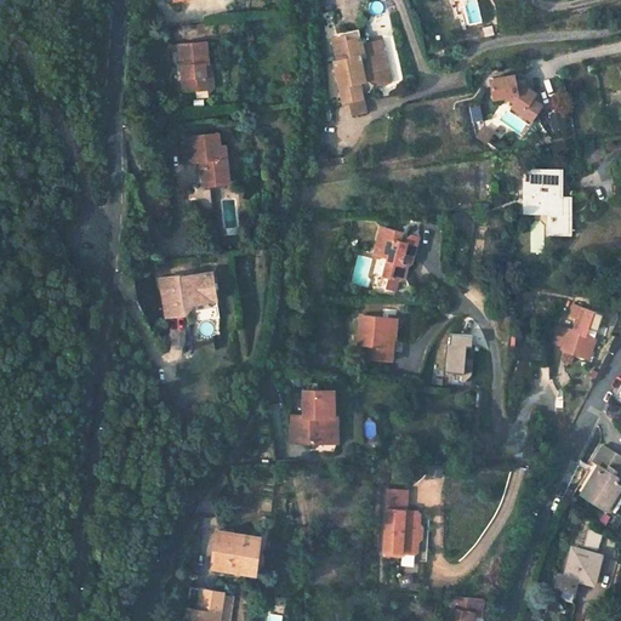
[(467,26),(480,22),(474,0),(468,0),(461,3),(467,26)]
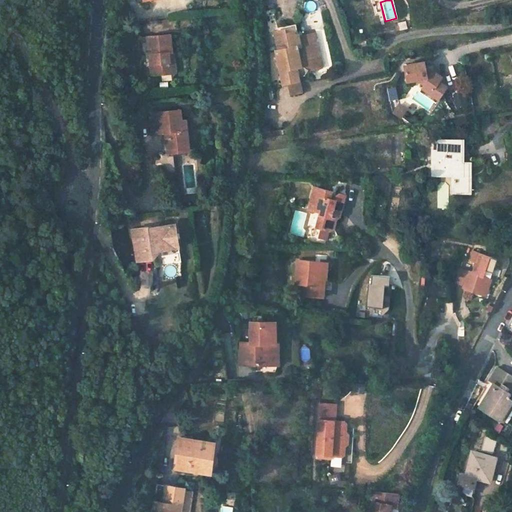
[(289,69),(294,68),(301,72),(308,71),(306,60),(313,59),(311,44),(308,45),(306,36),(293,38),(292,28),(270,32),(273,47),(269,48),(276,85),(280,84),(292,82),(291,78),(289,69)]
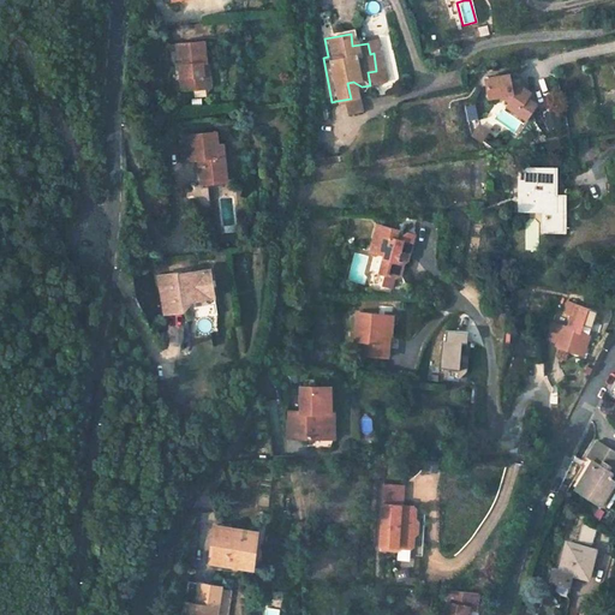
[(204,41),(177,43),(181,90),(204,88),(202,64),(207,63),(204,41)]
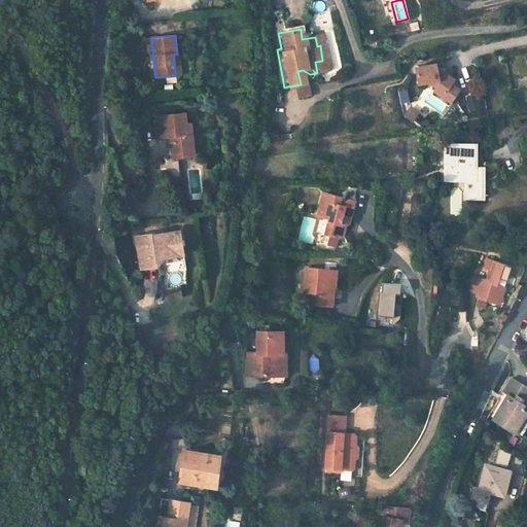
[(435,64),(416,68),(419,84),(429,82),(435,88),(445,94),(454,80),(436,69),(435,64)]
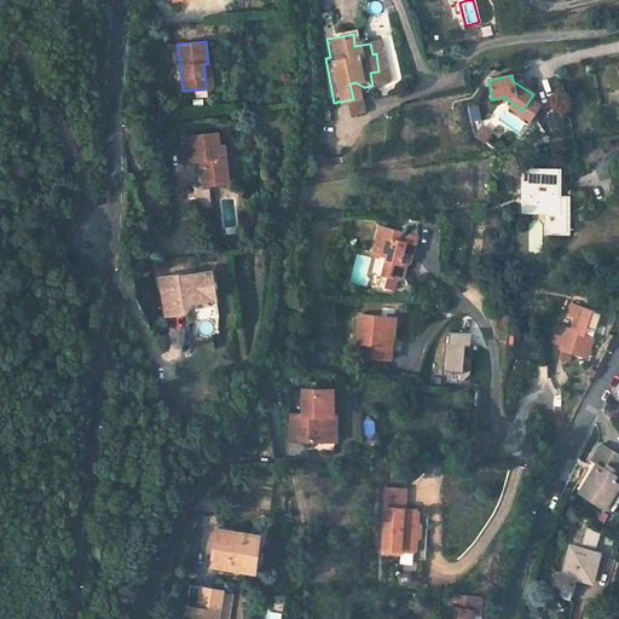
[(364,87),(356,82),(350,84),(352,94),(360,92),(364,87)]
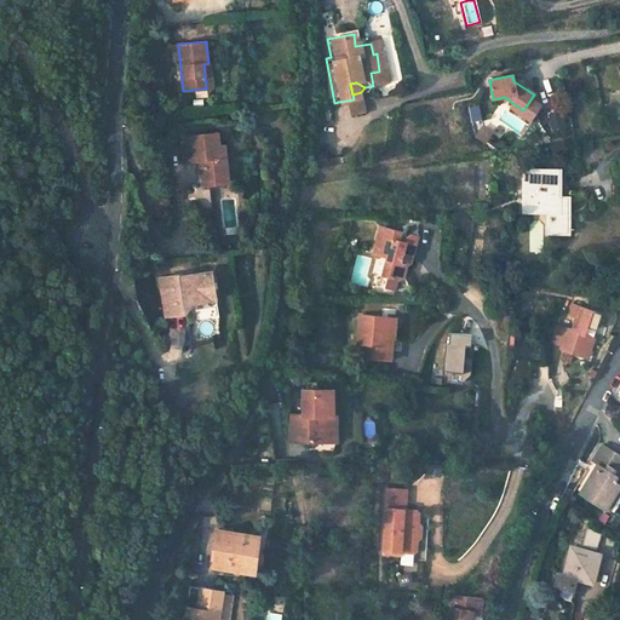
[(343,118),(357,114),(354,99),(339,102),(343,118)]
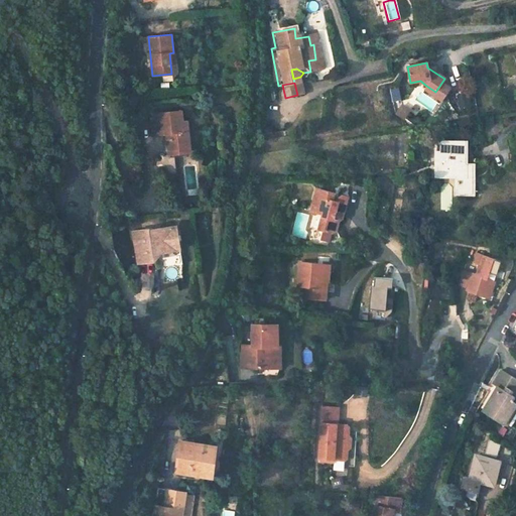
[(435,92),(426,86),(424,89),(441,100),(449,88),(441,83),(435,92)]
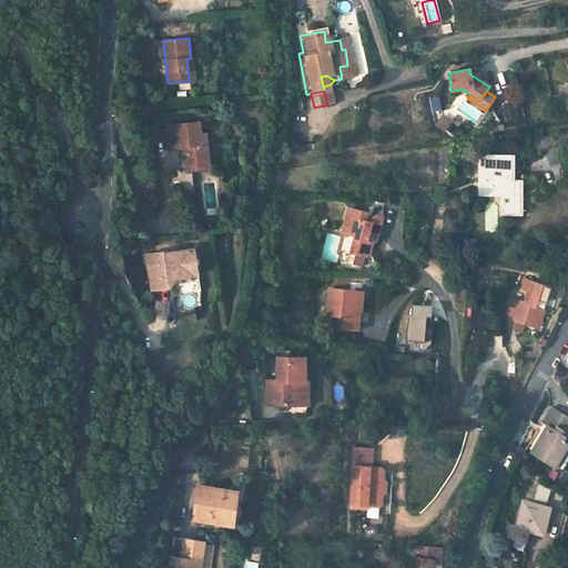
[(518,114),(514,101),(504,104),(508,118),(518,114)]
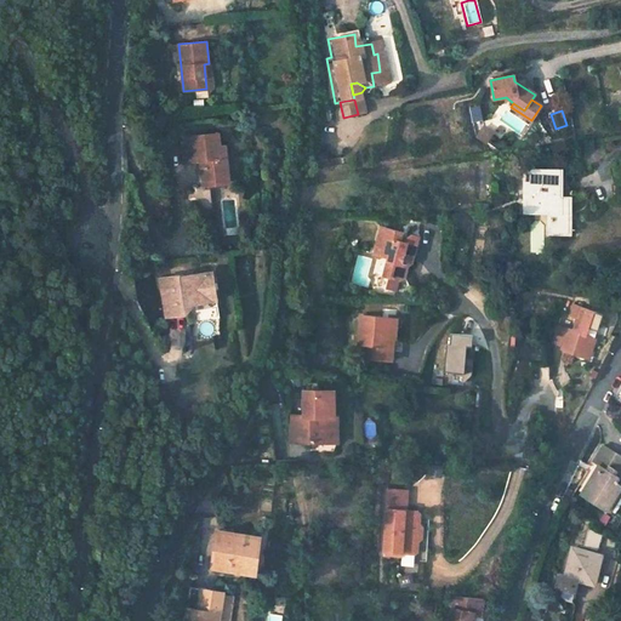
[(494,131),(485,126),(480,135),(489,140),(494,131)]
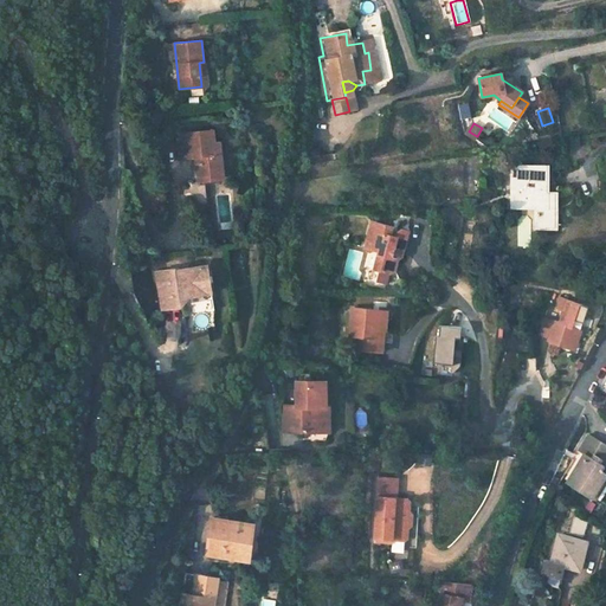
[(213,130),(178,135),(178,140),(193,139),(195,158),(198,180),(224,178),(219,142),(216,142),(213,130)]
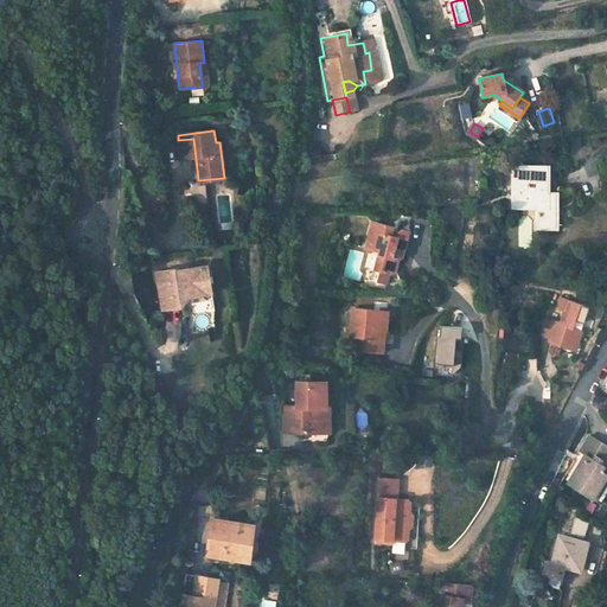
[(193,139),(178,140),(180,160),(196,158),(193,139)]
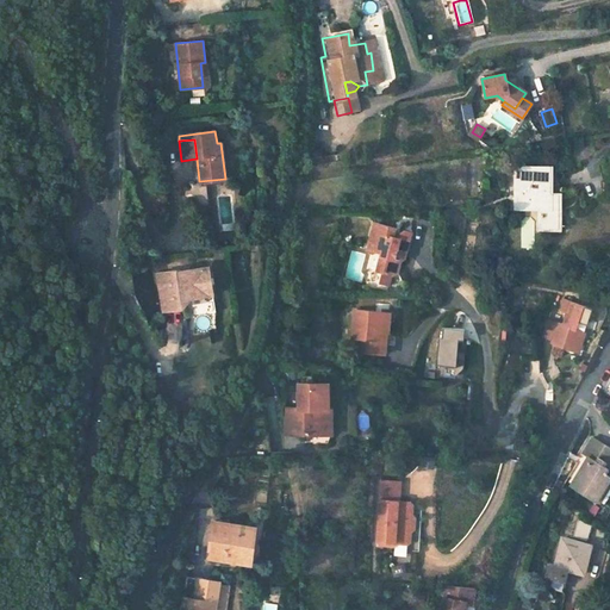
[(551,167),(520,167),(520,186),(516,186),(516,205),(542,205),(542,225),(559,226),(560,198),(560,197),(551,197),(551,167)]
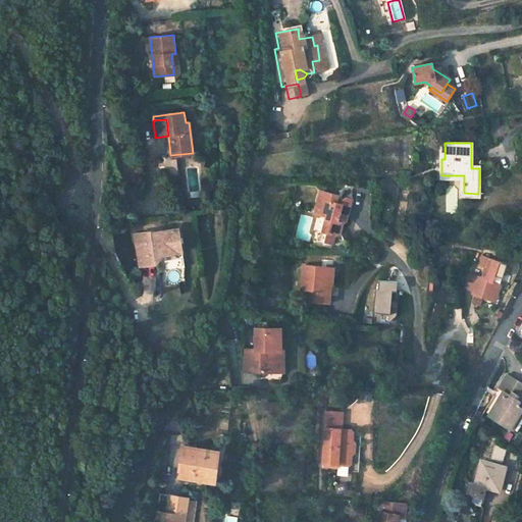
[(474,143),(471,143),(471,168),(479,168),(480,168),(474,143)]
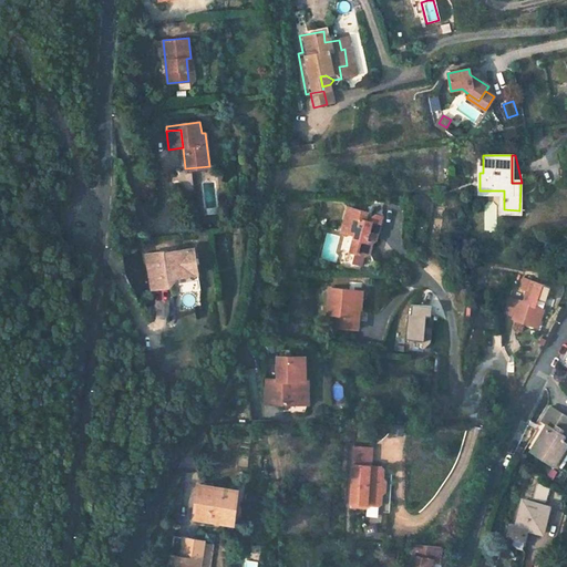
[(191,171),(172,173),(174,193),(193,191),(191,171)]
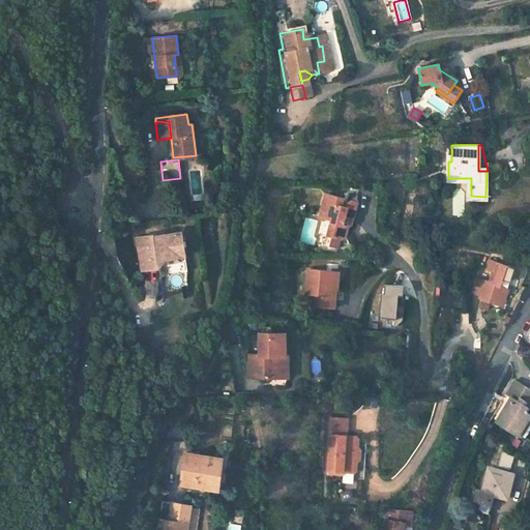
[(328,192),(320,214),(331,218),(325,234),(328,235),(326,242),(333,245),(336,237),(342,235),(345,227),(349,225),(357,202),(328,192)]
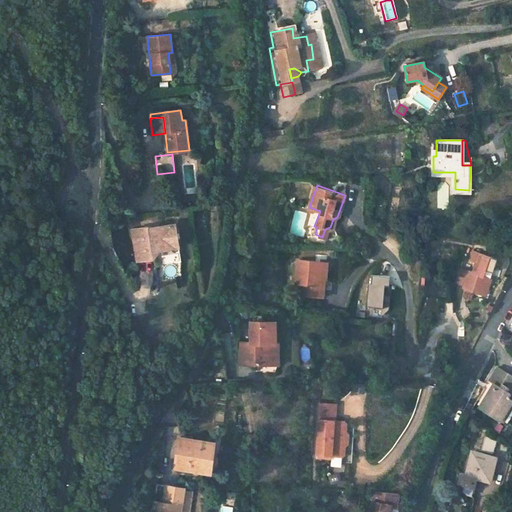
[(150,226),(134,229),(139,261),(154,258),(153,252),(157,252),(160,248),(162,250),(181,247),(177,223),(150,227),(150,226)]
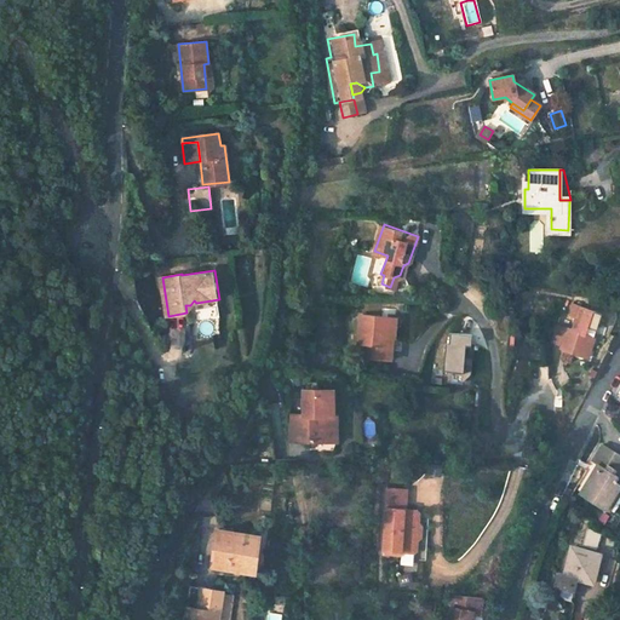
[(185,305),(187,313),(196,303),(194,300),(190,305),(185,305)]
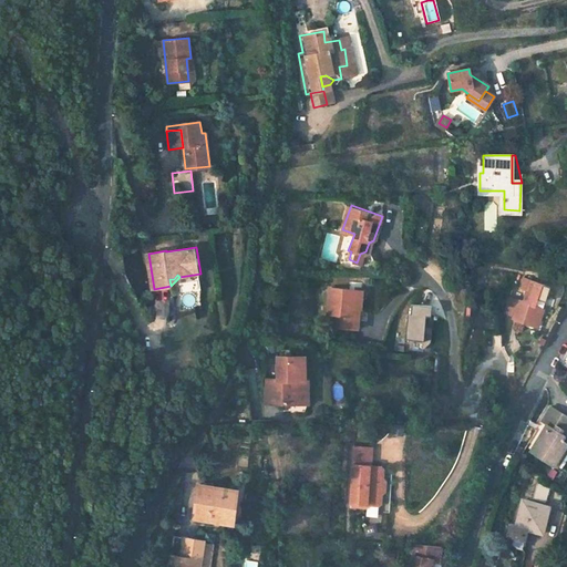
[(525,292),(522,303),(517,302),(515,313),(513,319),(536,326),(544,302),(535,299),(540,284),(523,278),(518,290),(525,292)]
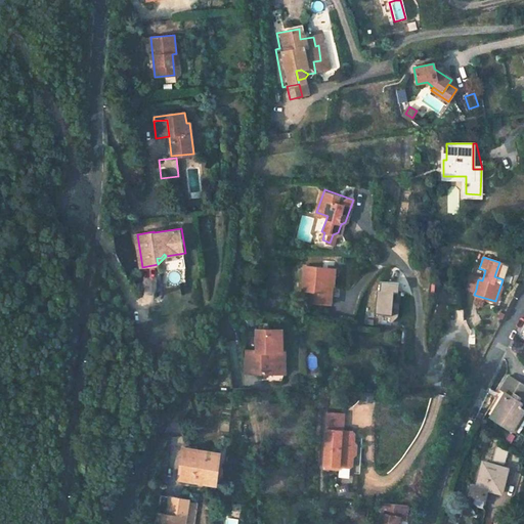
[(325,302),(325,285),(326,285),(326,267),(297,268),(298,292),(306,292),(307,303),(325,302)]
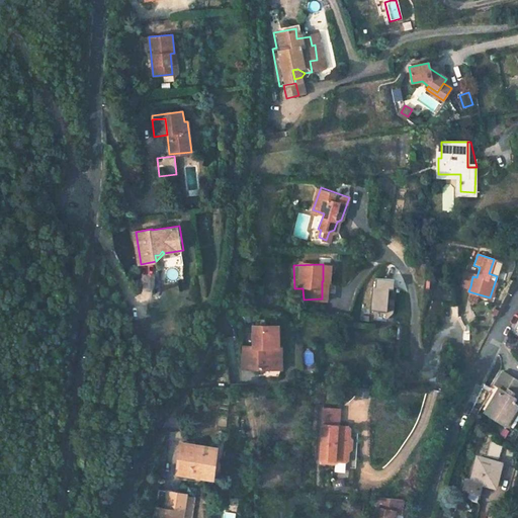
[(387,311),(387,279),(370,279),(370,311),(387,311)]
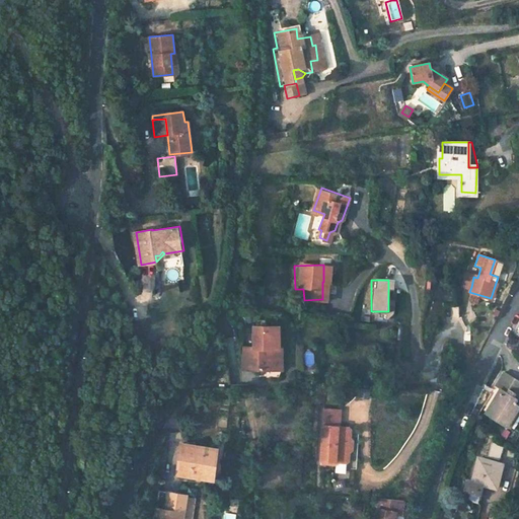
[(279,326),(253,326),(253,348),(240,348),(241,370),(277,369),(277,348),(279,348),(279,326)]
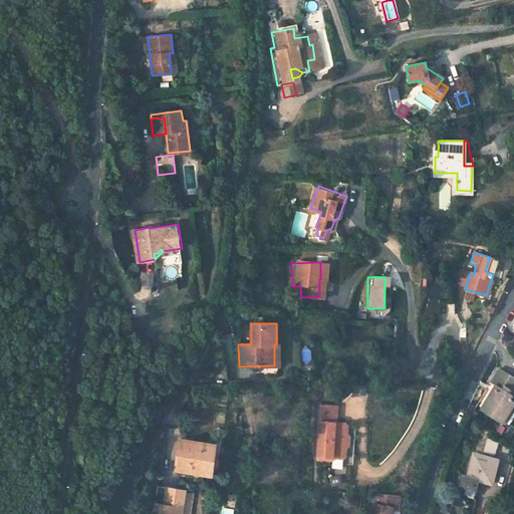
[(495,384),(481,409),(502,421),(513,400),(513,396),(513,395),(513,392),(513,377),(499,368),(491,382),(495,384)]
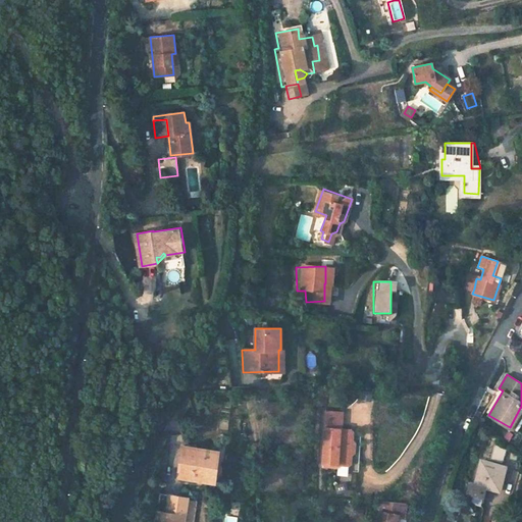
[(368,401),(370,392),(360,390),(358,400),(368,401)]
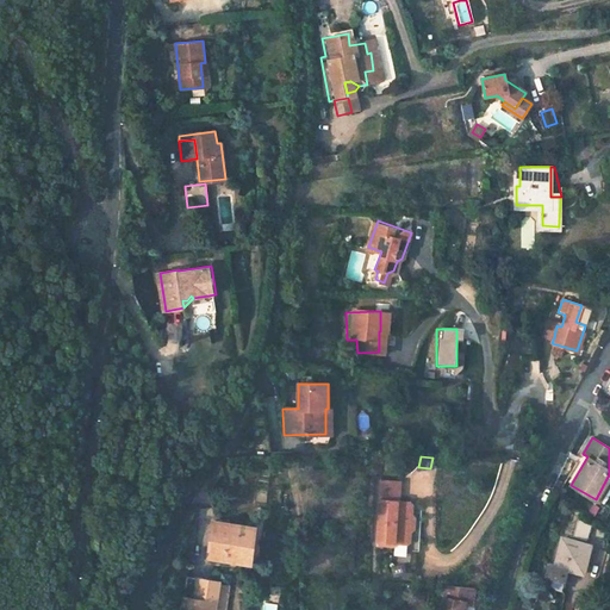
[(609,474),(596,499),(601,503),(609,486),(609,474)]
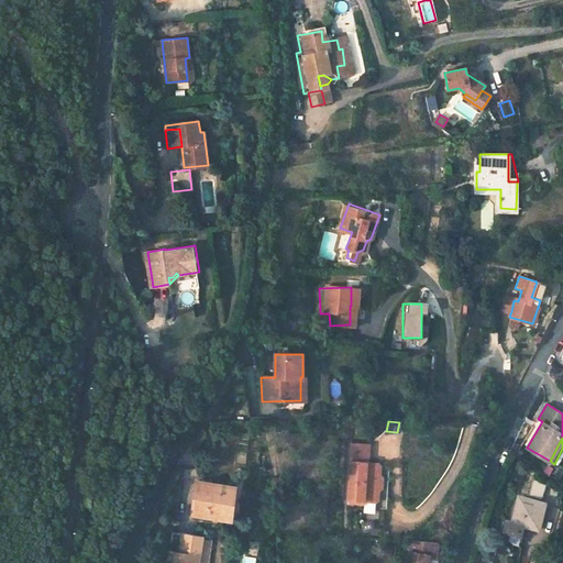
[(368,443),(350,442),(348,501),(364,501),(364,495),(379,495),(379,484),(377,484),(377,472),(381,473),(381,462),(367,461),(368,443)]
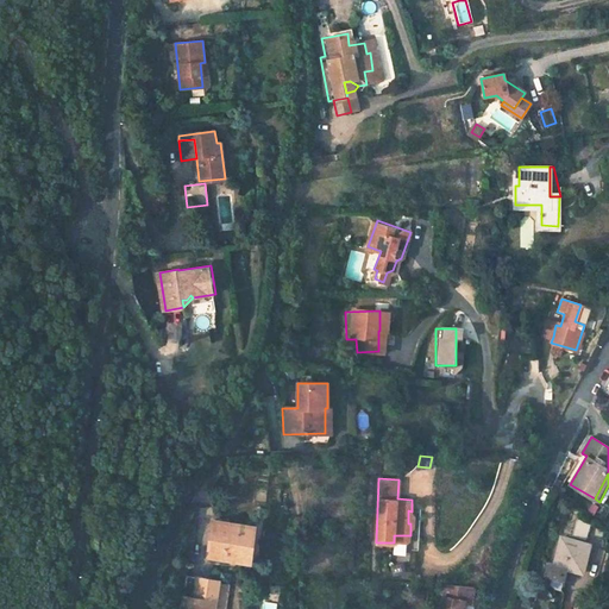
[(253,526),(211,520),(206,557),(250,563),(253,526)]
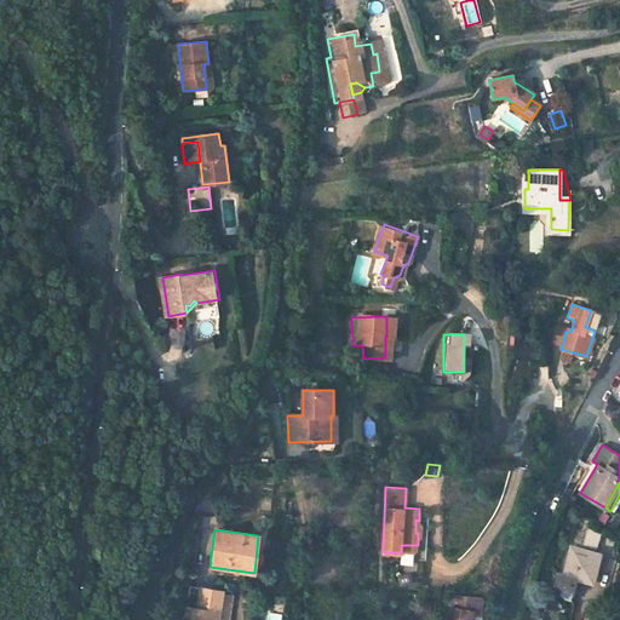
[(597,547),(600,532),(586,529),(583,544),(597,547)]
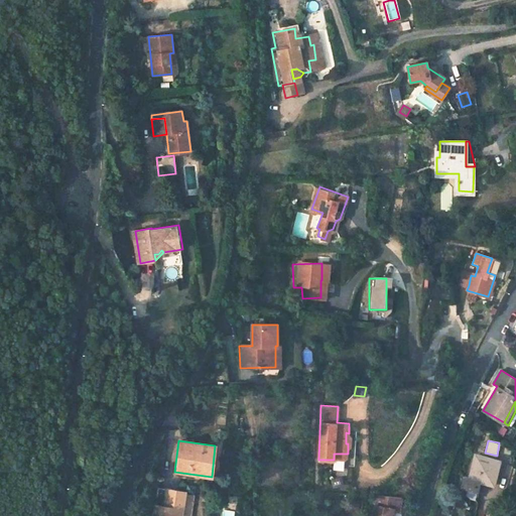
[(473,468),(466,493),(476,499),(480,482),(489,484),(493,470),(497,471),(500,461),(494,460),(476,455),(476,453),(468,450),(464,465),(473,468)]
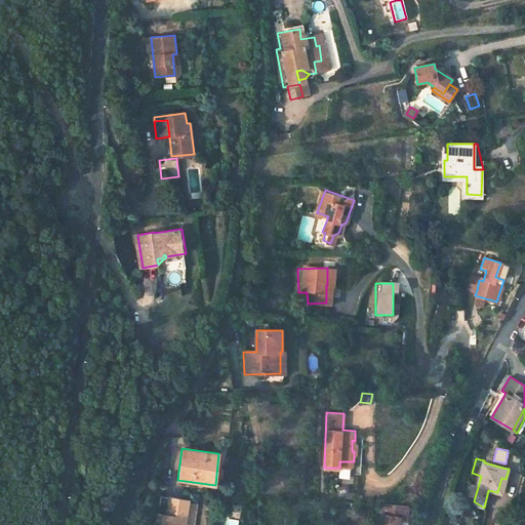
[(190,498),(171,495),(169,513),(159,512),(157,524),(158,524),(193,524),(196,507),(189,506),(190,498)]
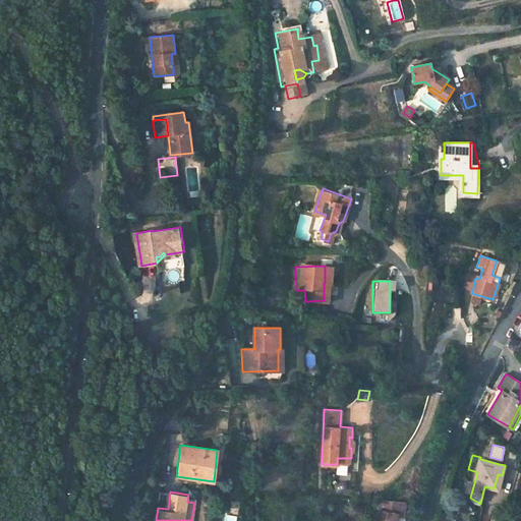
[(380,506),(375,505),(372,520),(396,520),(397,513),(404,514),(405,502),(381,501),(380,506)]
